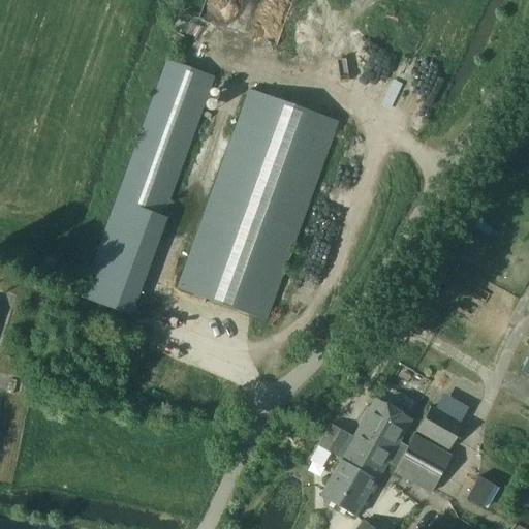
[(166,218),(163,216),(214,76),(167,60),(82,298),(131,316),(166,218)]
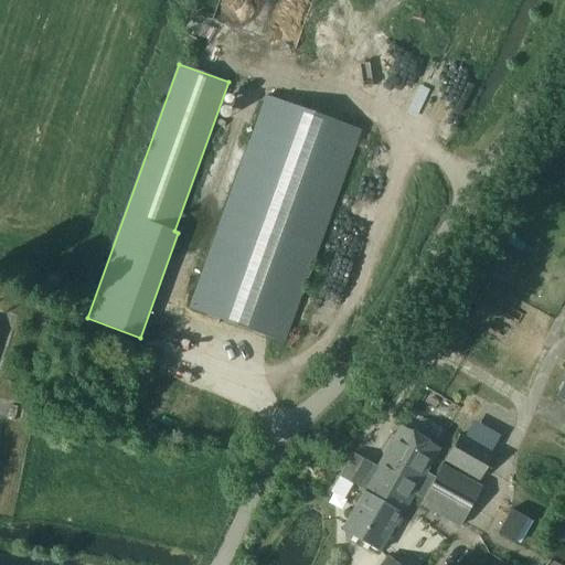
[(190,308),(285,343),(361,130),(267,96),(190,308)]
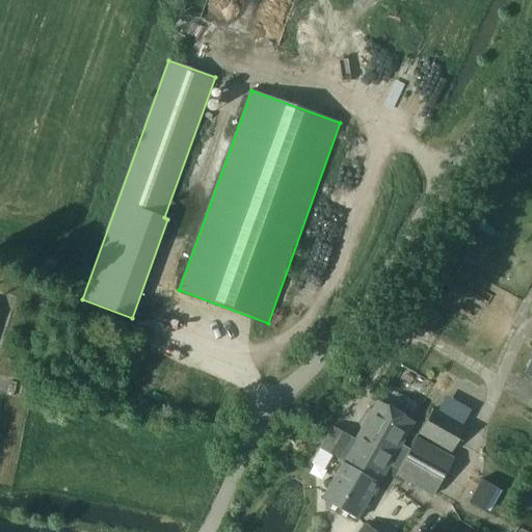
[(333,427),(320,449),(343,462),(321,500),(324,502),(325,506),(333,510),(337,508),(357,520),(391,461),(401,468),(411,449),(401,443),(413,423),(378,403),(356,442),(351,439),(333,427)]
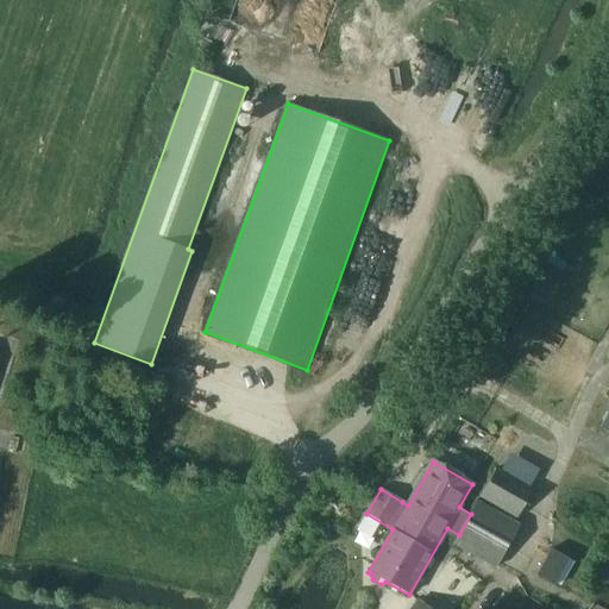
[(495,470),(479,496),(518,518),(533,491),(495,470)]
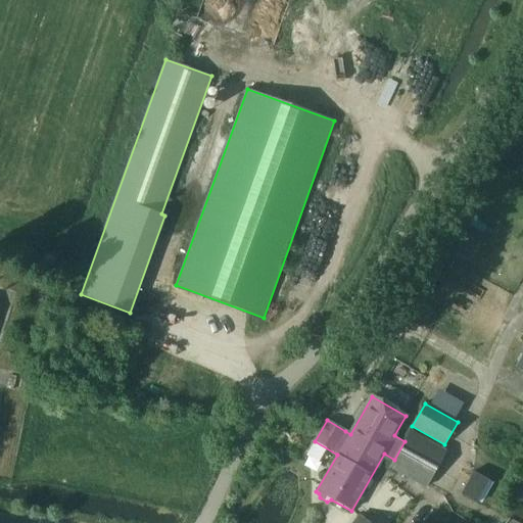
[(412,431),(390,467),(426,488),(447,452),(412,431)]
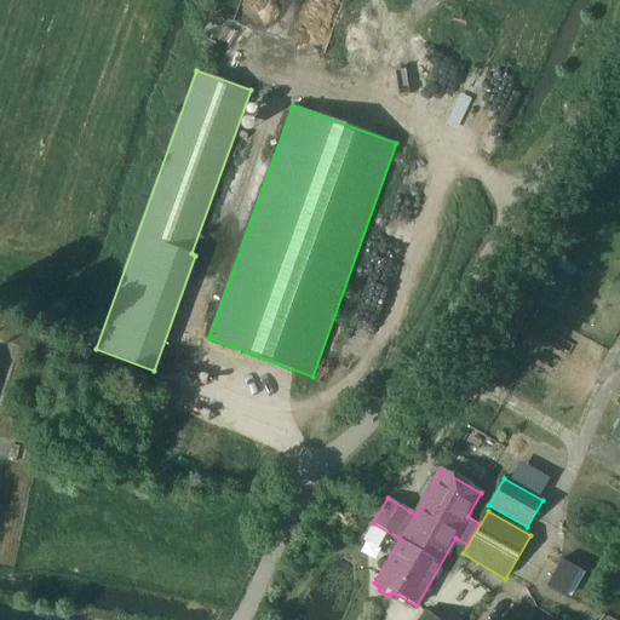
[(545,586),(564,597),(579,569),(561,560),(545,586)]
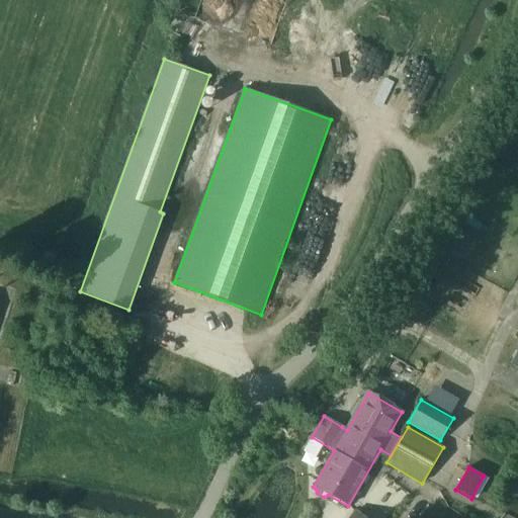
All buildings are outlined.
